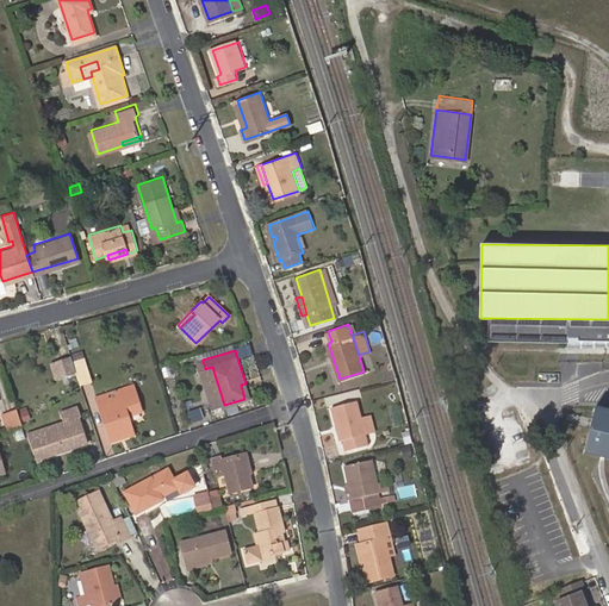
[(76,374),(88,370),(84,355),(72,360),(74,369),(76,374)]
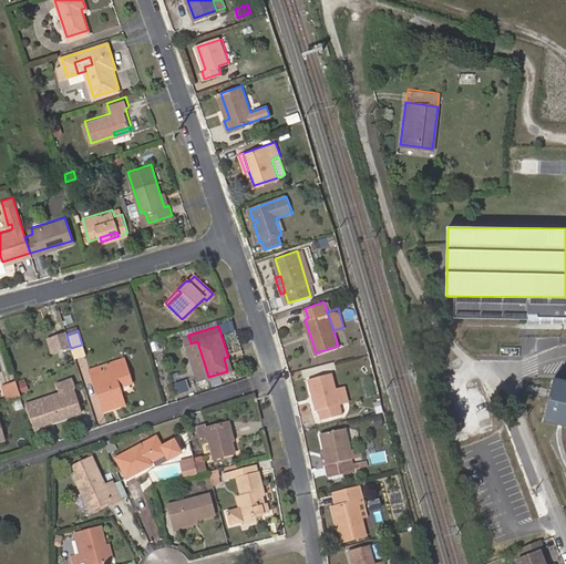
[(65,331),(57,334),(60,346),(69,344),(67,335),(65,331)]
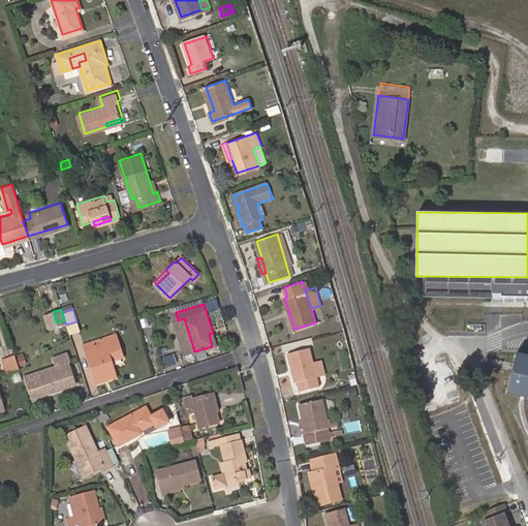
[(53,311),(44,313),(49,325),(56,322),(53,311)]
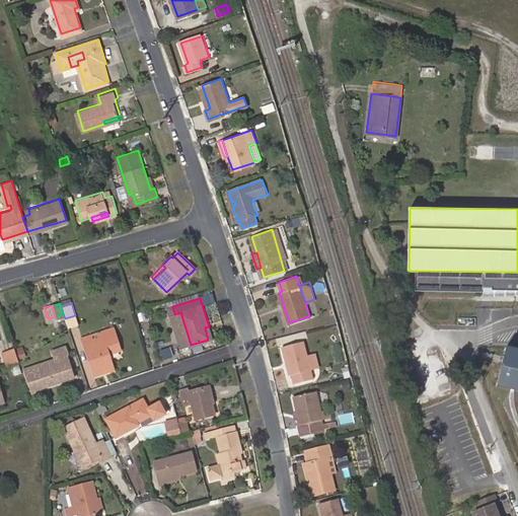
[(65,318),(67,326),(78,323),(75,315),(65,318)]
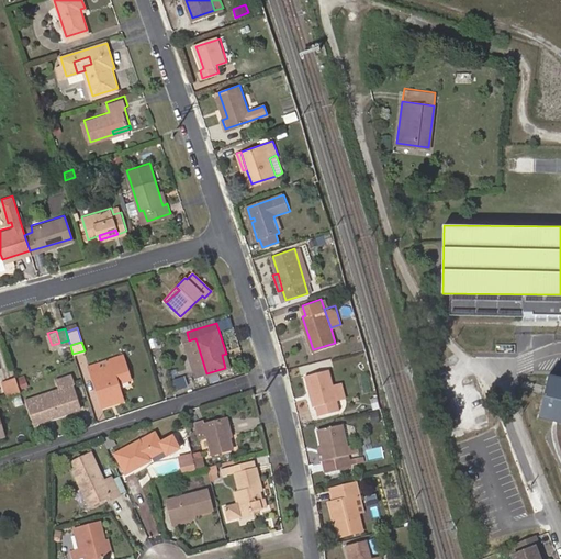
[(121,353),(109,357),(112,366),(124,361),(121,353)]
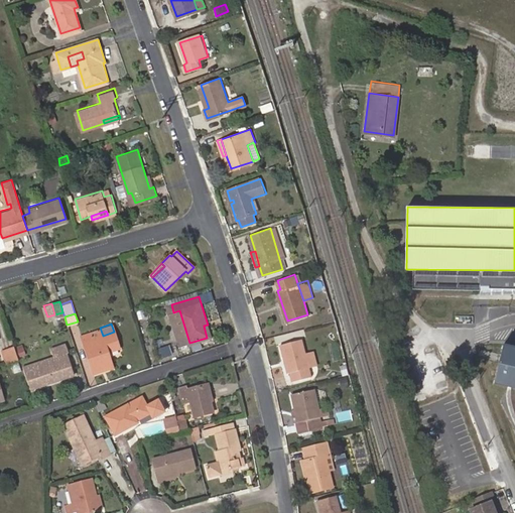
[(103,336),(100,328),(81,335),(93,372),(113,365),(108,350),(118,346),(114,332),(103,336)]
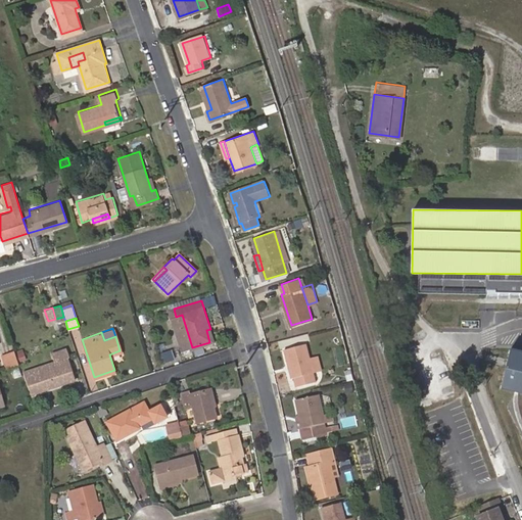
[(286,357),(307,352),(305,343),(284,347),(286,357)]
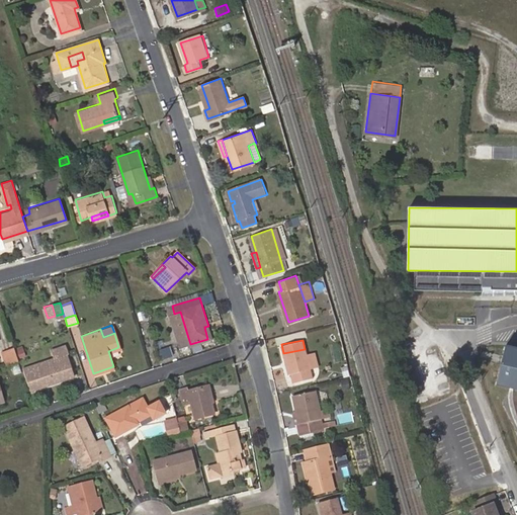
[(161,355),(170,352),(167,343),(158,346),(161,355)]
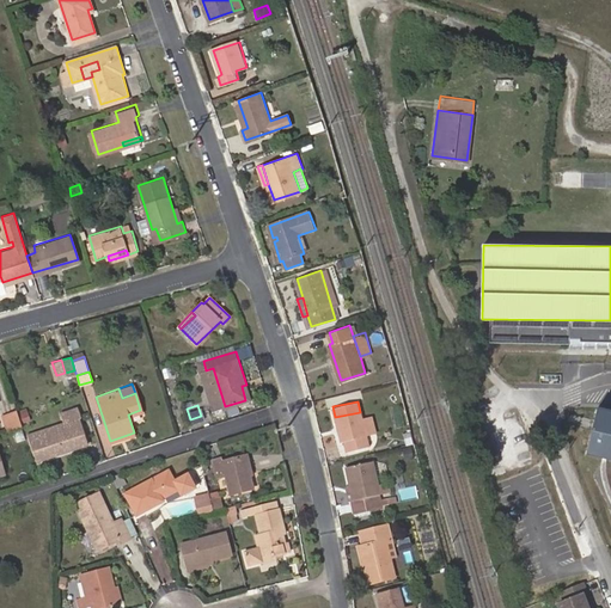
[(19,423),(20,422),(20,421),(16,407),(2,412),(6,427),(19,423)]
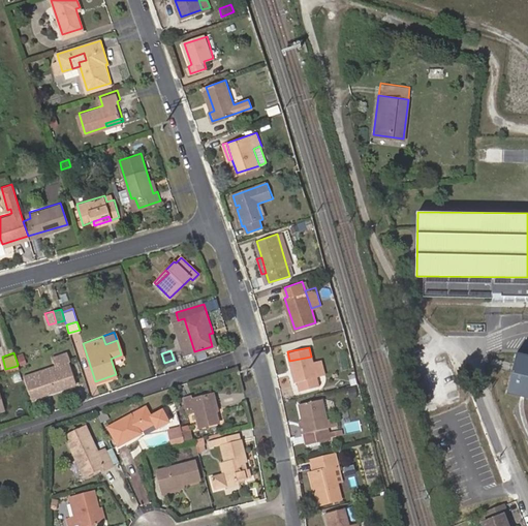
[(527,357),(515,353),(506,391),(521,395),(527,396),(527,357)]
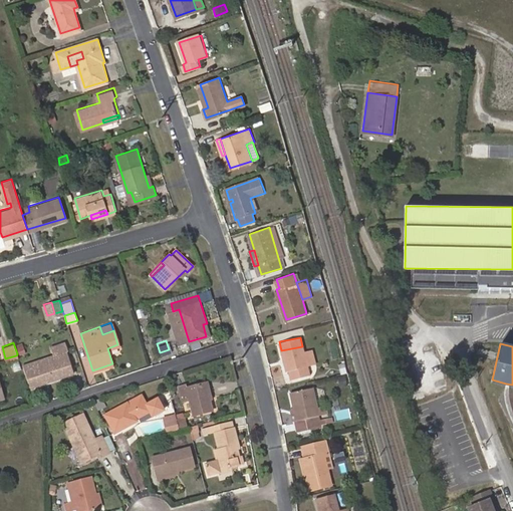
[(309,372),(302,346),(281,350),(286,369),(289,368),(291,376),(309,372)]
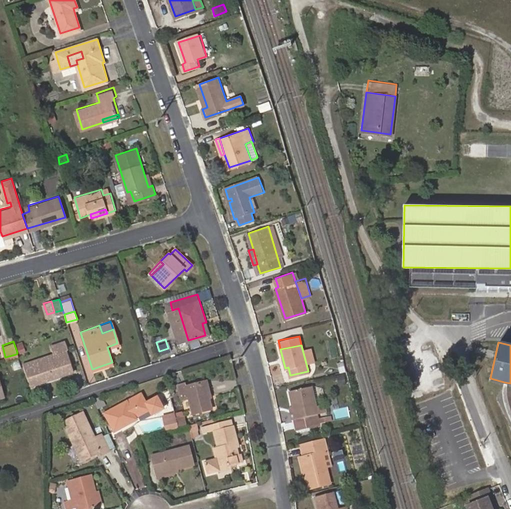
[(314,361),(311,347),(302,349),(306,363),(314,361)]
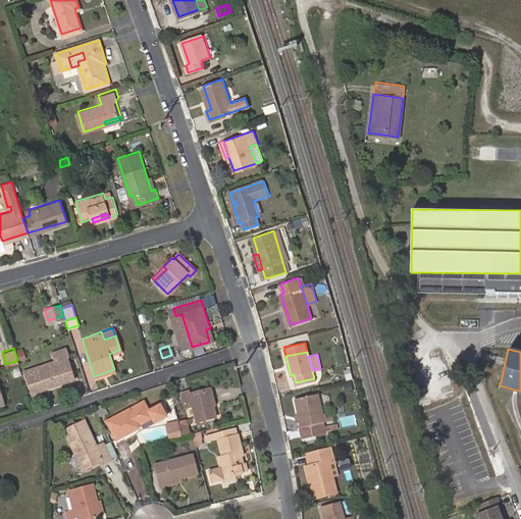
[(66,355),(22,369),(31,392),(73,377),(66,355)]
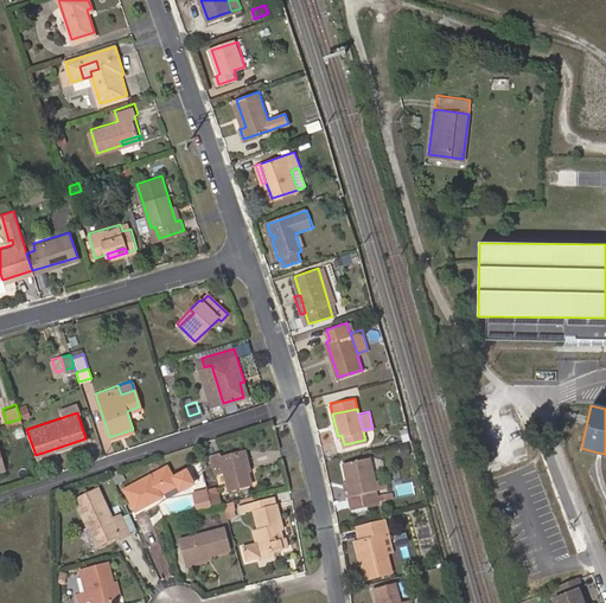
[(14,435),(23,432),(20,422),(12,423),(14,435)]
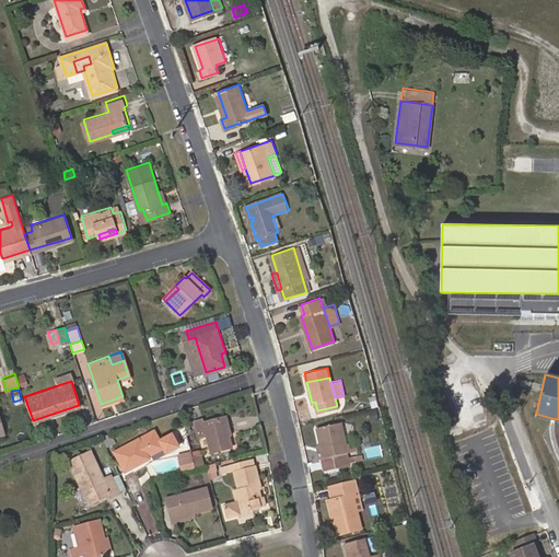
[(230,412),(225,413),(230,432),(235,431),(230,412)]
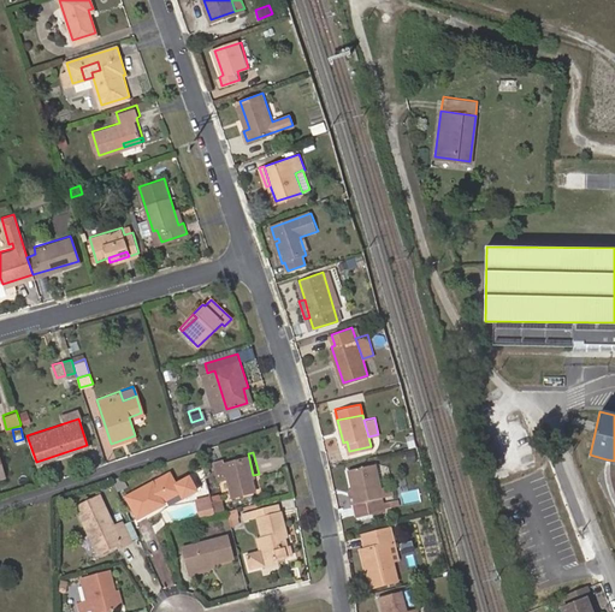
[(253,475),(248,453),(225,458),(224,455),(217,457),(220,476),(229,474),(234,492),(255,487),(253,475)]
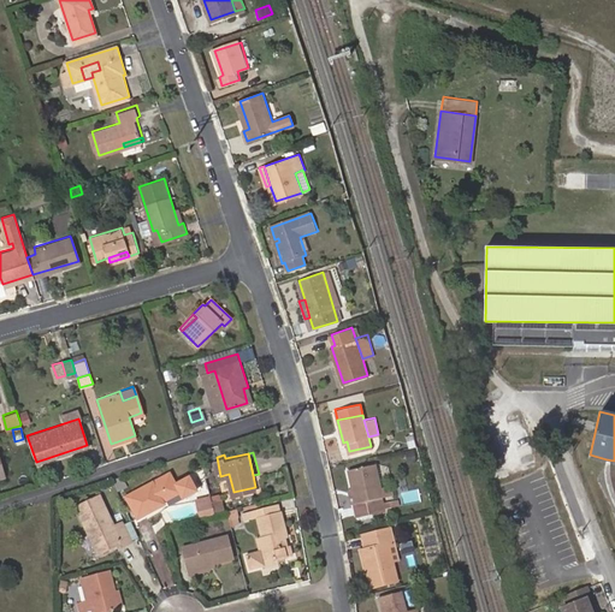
[(373,464),(348,471),(359,514),(384,507),(373,464)]
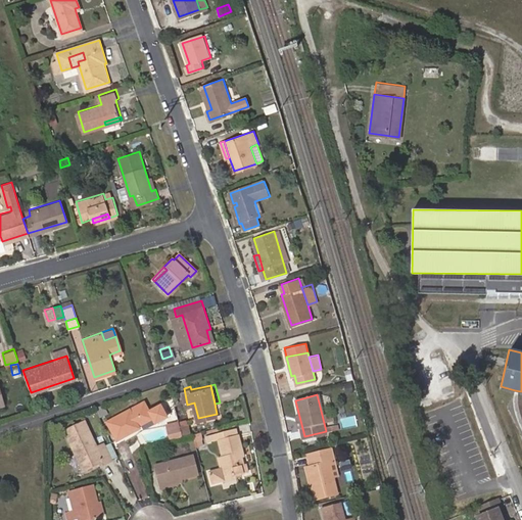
[(143,395),(105,414),(115,433),(137,423),(136,420),(151,413),(154,418),(165,413),(159,399),(148,406),(143,395)]
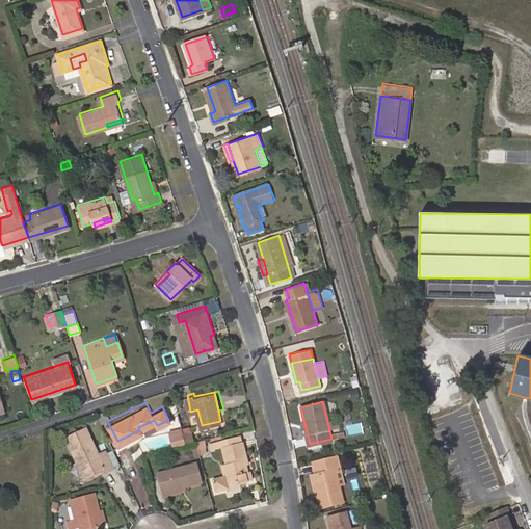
[(77,453),(85,471),(102,465),(103,467),(111,463),(103,446),(96,449),(84,421),(63,430),(72,448),(76,447),(78,453),(77,453)]
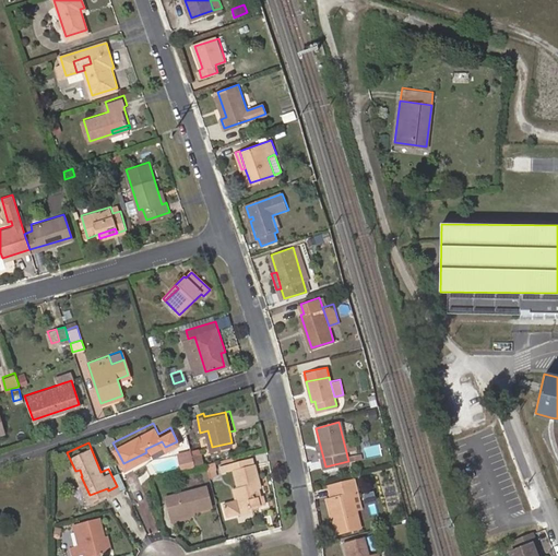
[(179,450),(182,465),(193,462),(194,462),(194,461),(192,451),(188,452),(187,447),(179,449),(179,450)]
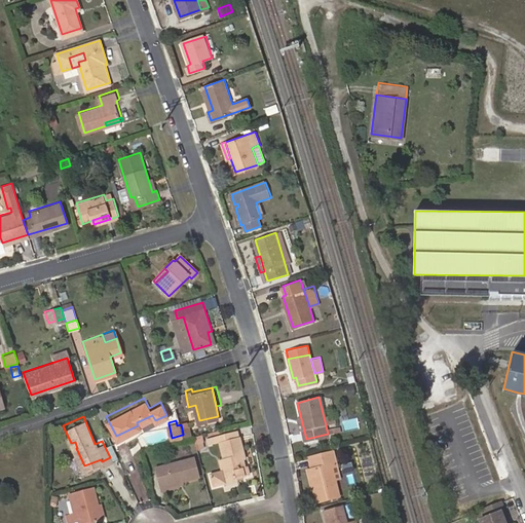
[(189,422),(181,424),(183,434),(183,435),(184,435),(191,433),(189,422)]
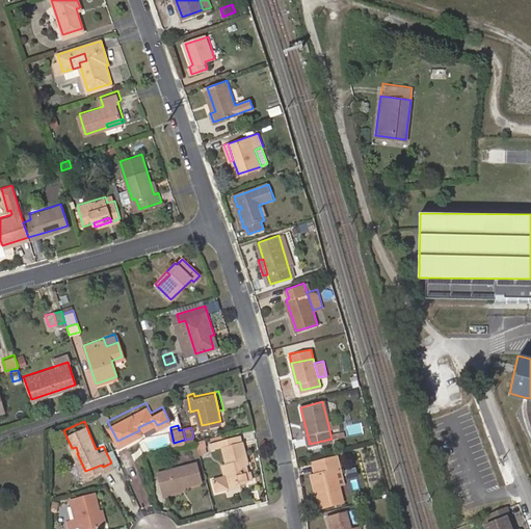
[(243,455),(246,454),(241,431),(212,438),(213,445),(222,443),(226,458),(221,459),(223,470),(212,473),(214,484),(227,482),(226,478),(235,476),(236,480),(251,477),(249,467),(246,468),(244,460),(243,455)]
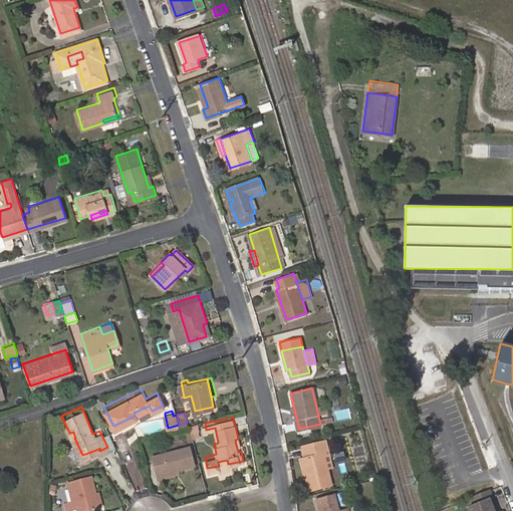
[(195,422),(188,424),(191,437),(199,435),(195,422)]
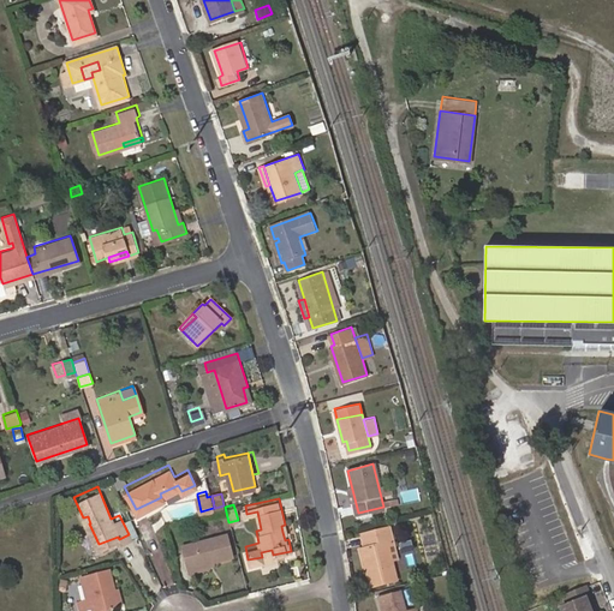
[(95,546),(99,544),(89,523),(90,523),(88,516),(83,517),(95,546)]
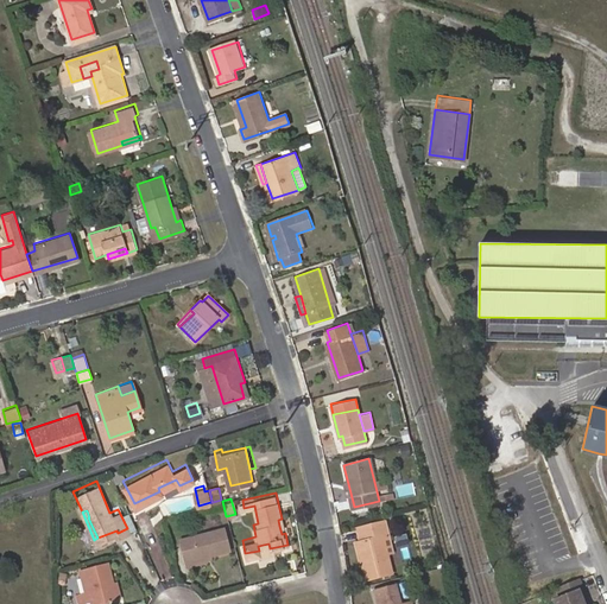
[(381,538),(389,535),(385,521),(358,528),(360,540),(358,541),(361,558),(360,558),(364,578),(390,572),(385,553),(381,538)]
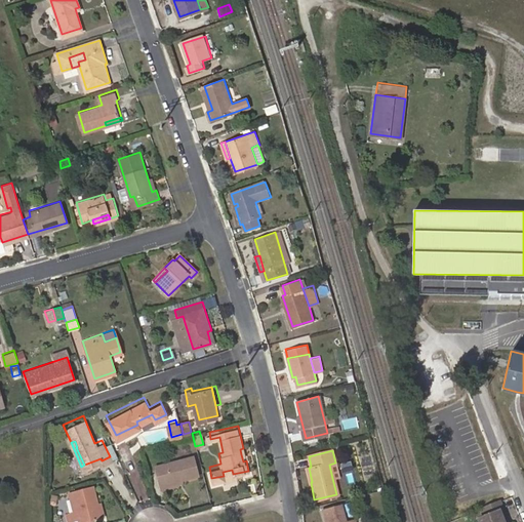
[(192,453),(155,462),(159,481),(197,472),(192,453)]
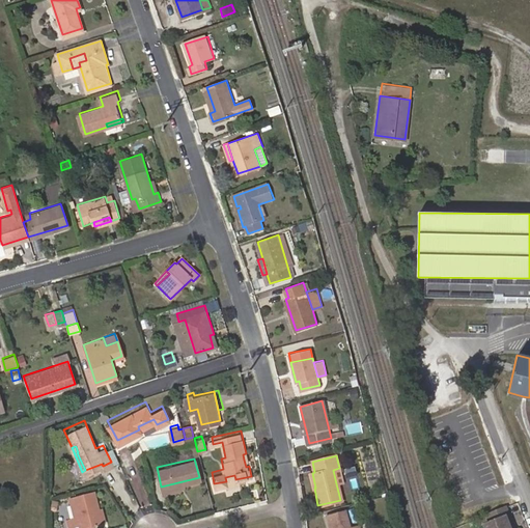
[(342,482),(339,468),(333,470),(336,483),(342,482)]
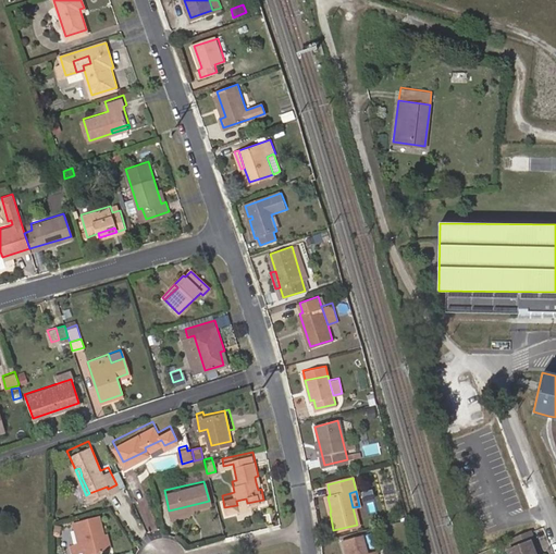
[(78,532),(74,533),(70,534),(73,552),(65,553),(64,553),(83,553),(82,546),(103,542),(96,507),(74,513),(77,527),(78,532)]
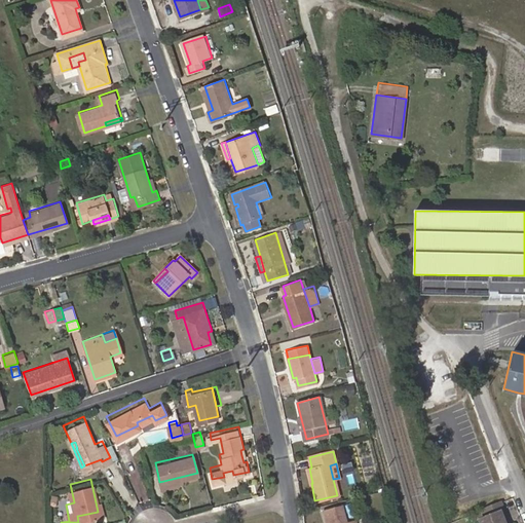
[(476,520),(476,522),(501,522),(497,512),(500,510),(497,502),(480,510),(483,517),(476,520)]
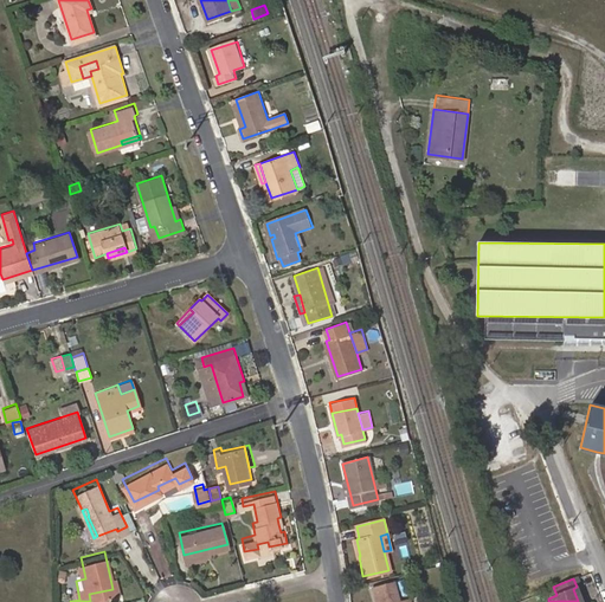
[(406,601),(406,599),(397,601),(393,582),(371,587),(373,601),(406,601)]
